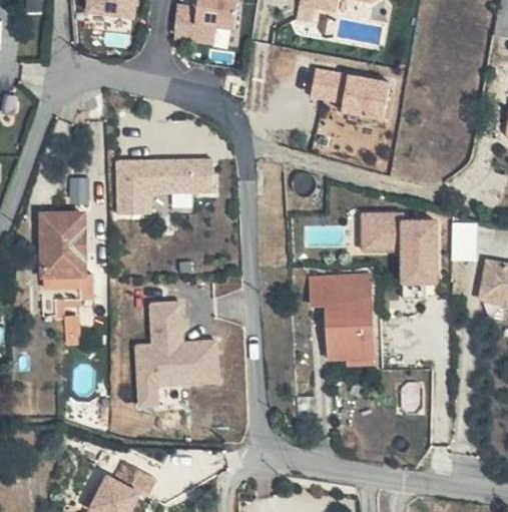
[(86,0),(85,10),(133,16),(135,0),(86,0)]
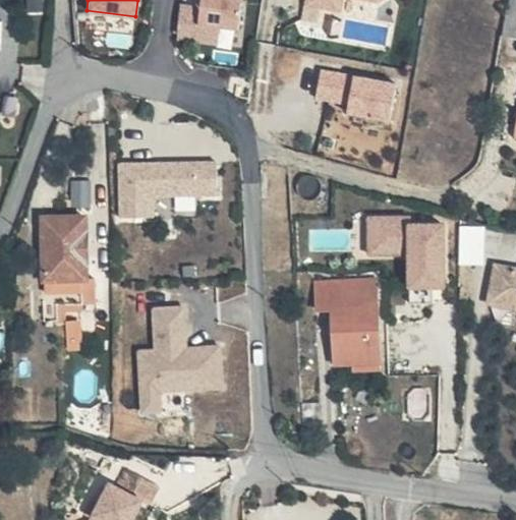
[(177,0),(177,42),(240,41),(239,0),(177,0)]
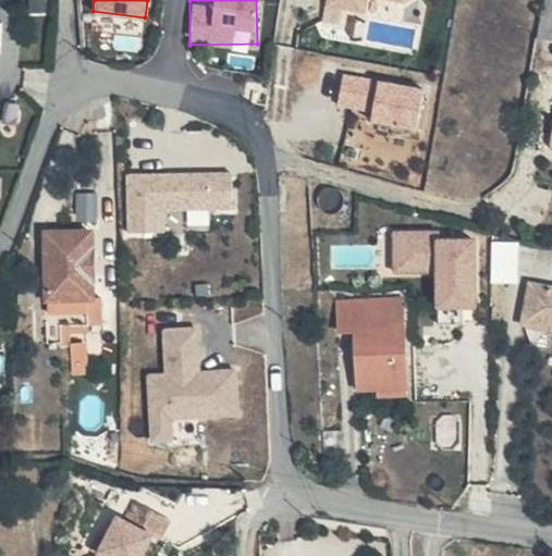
[(326,0),(326,9),(365,12),(365,0),(377,0),(415,2),(415,0),(326,0)]
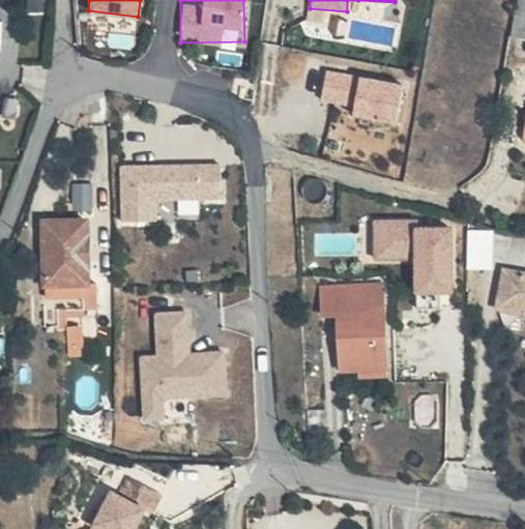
[(322,71),(321,101),(351,104),(350,119),(398,121),(400,76),(322,71)]
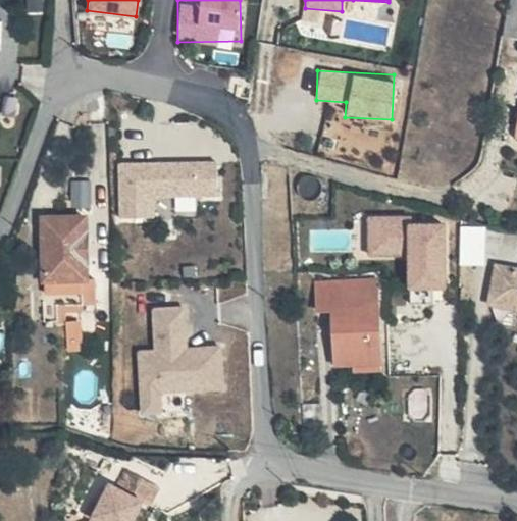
[(117,163),(119,216),(154,215),(154,195),(216,194),(215,161),(117,163)]
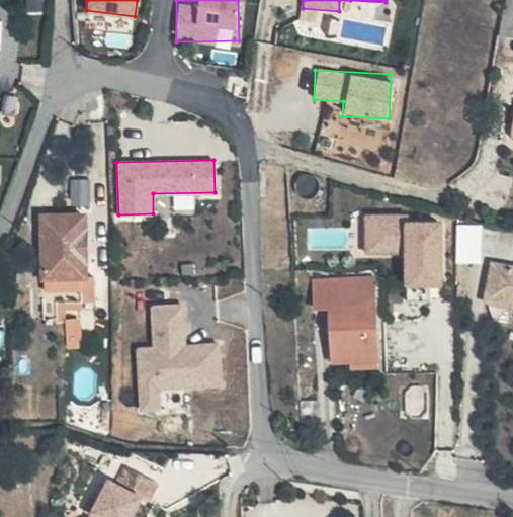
[(45,272),(84,271),(82,212),(43,213),(45,272)]
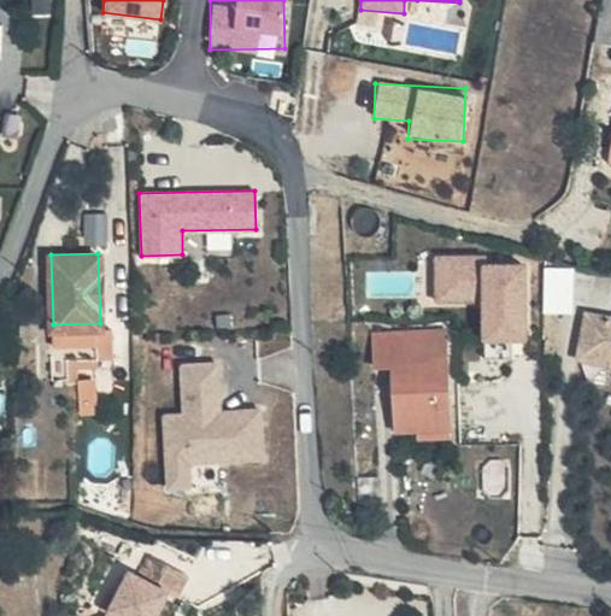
[(416,256),(417,298),(430,298),(429,254),(416,256)]
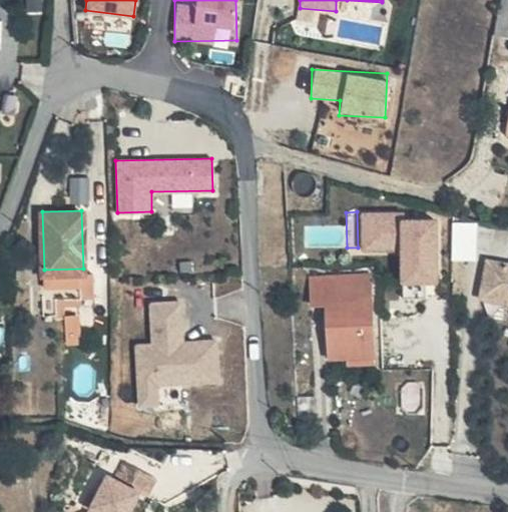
[(399,249),(399,298),(425,298),(425,282),(436,282),(436,218),(400,219),(400,212),(361,212),(361,249),(399,249)]
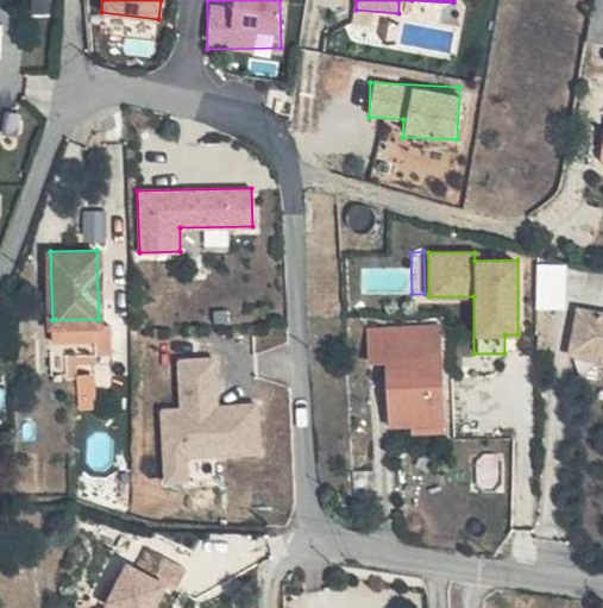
[(535,263),(535,307),(563,307),(563,263),(535,263)]
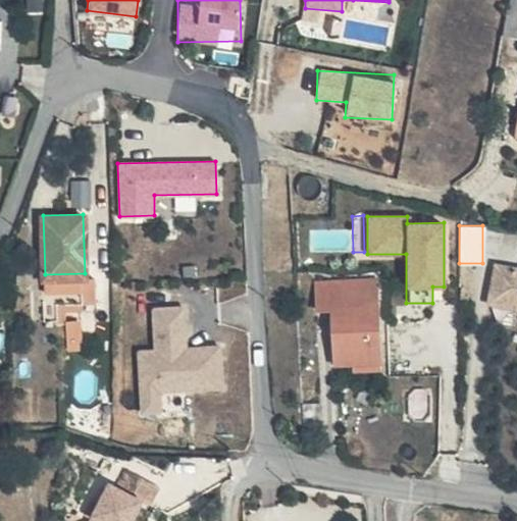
[(516,269),(494,266),(489,291),(505,295),(504,306),(516,308),(516,269)]
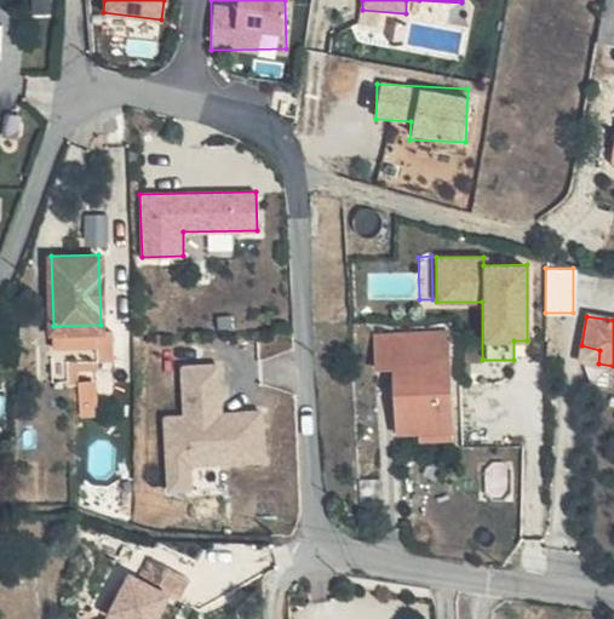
[(101,325),(53,326),(55,355),(101,354),(101,325)]
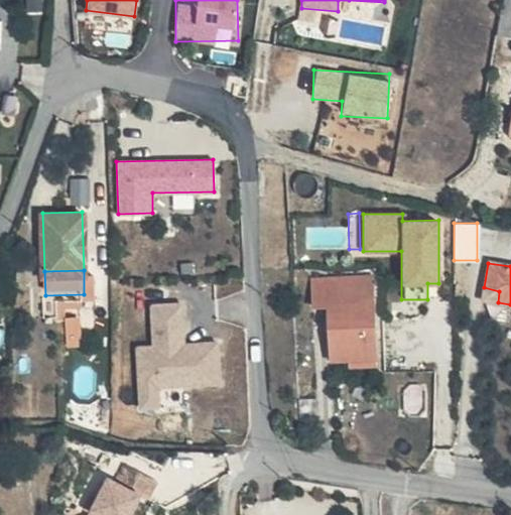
[(373,349),(370,275),(308,279),(310,306),(326,304),(330,361),(349,359),(348,350),(373,349)]
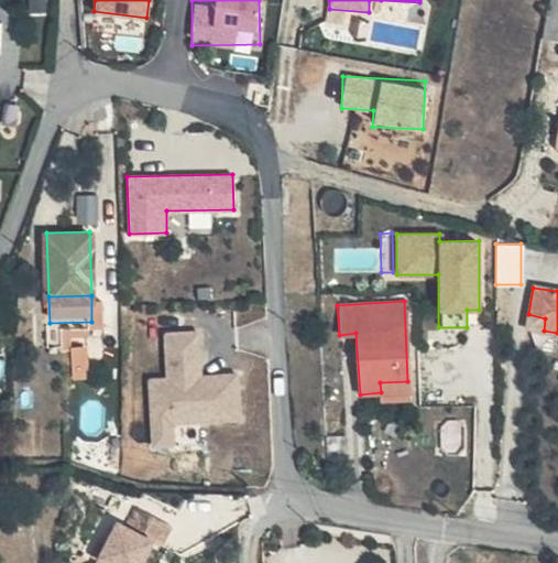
[(545,318),(528,314),(526,327),(544,331),(545,318)]
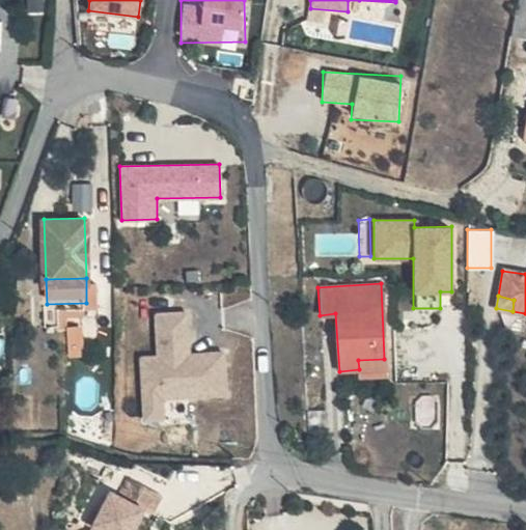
[(139,356),(141,419),(162,418),(162,397),(225,395),(223,350),(189,351),(188,311),(154,313),(156,356),(139,356)]
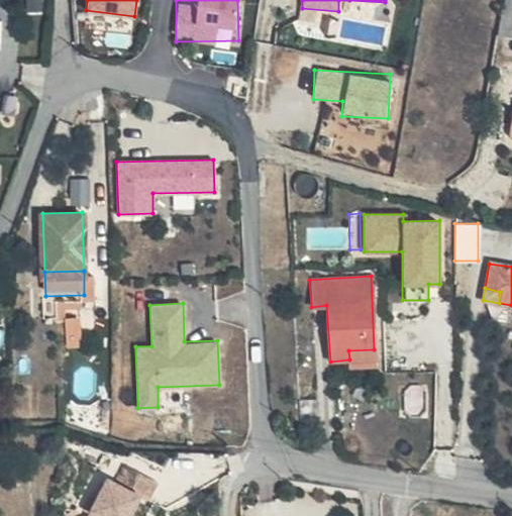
[(63,317),(65,346),(80,345),(78,316),(63,317)]
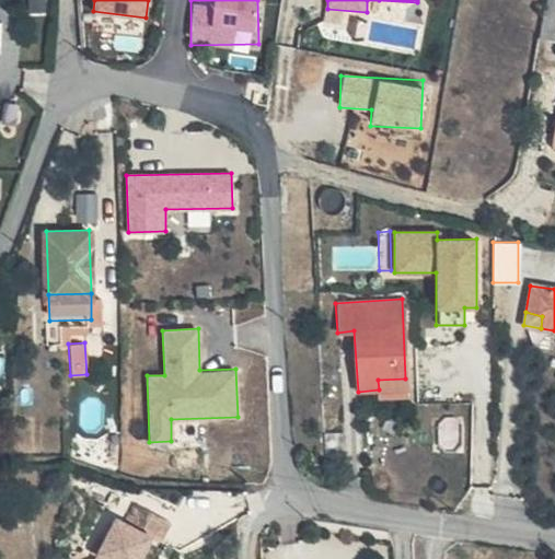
[(406,388),(405,379),(378,380),(379,389),(406,388)]
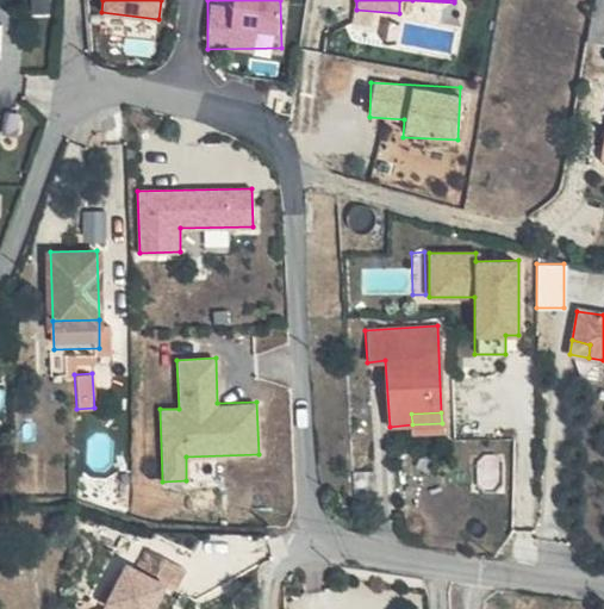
[(124,565),(103,608),(150,608),(163,584),(172,589),(182,566),(143,547),(132,569),(124,565)]
